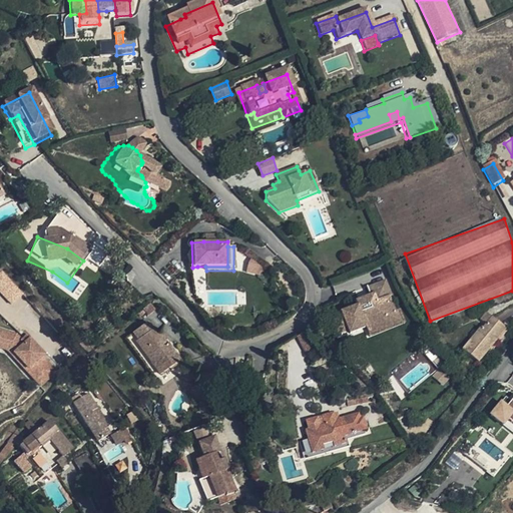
[(0,272),(0,293),(11,305),(24,293),(2,270),(0,272)]
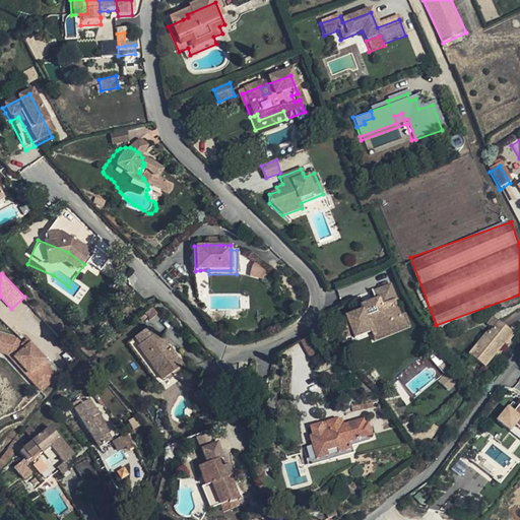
[(361,310),(335,321),(343,340),(345,339),(351,337),(352,340),(370,332),(374,341),(409,326),(404,314),(401,316),(395,302),(397,301),(391,285),(371,294),(373,299),(375,304),(361,310)]
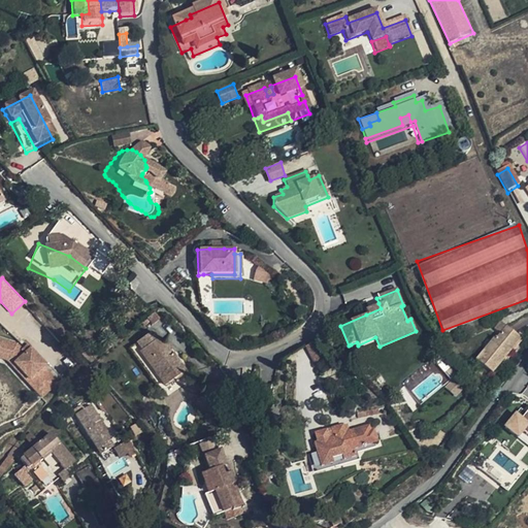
[(366,315),(381,308),(378,303),(374,305),(364,310),(366,315)]
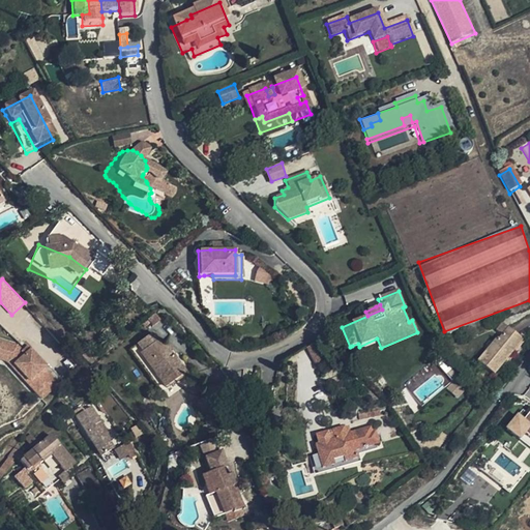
[(496,333),(502,339),(507,331),(502,326),(496,333)]
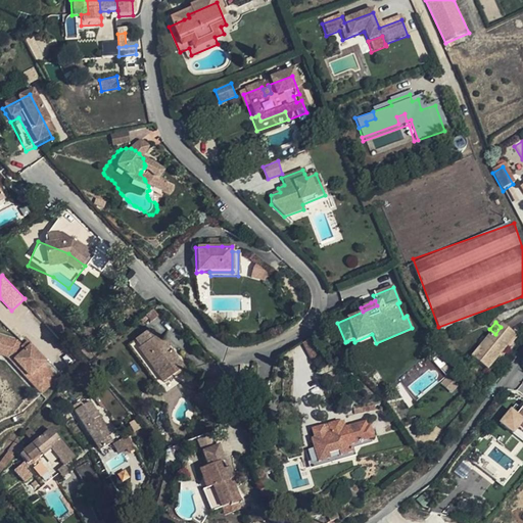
[(34,344),(43,336),(34,326),(26,335),(34,344)]
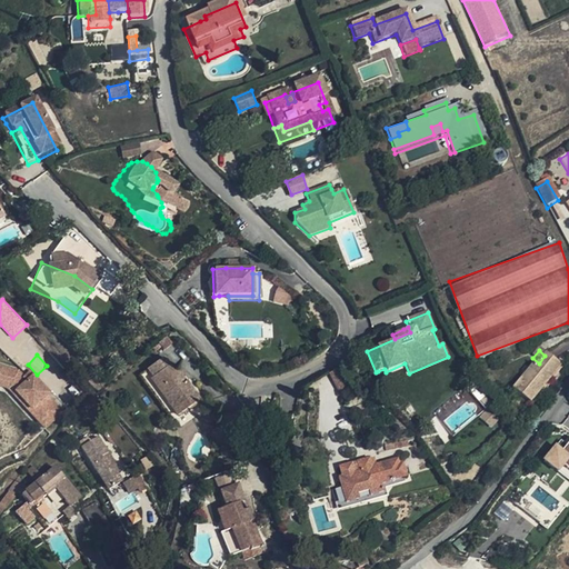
[(561,368),(545,356),(539,363),(516,393),(531,407),(561,368)]
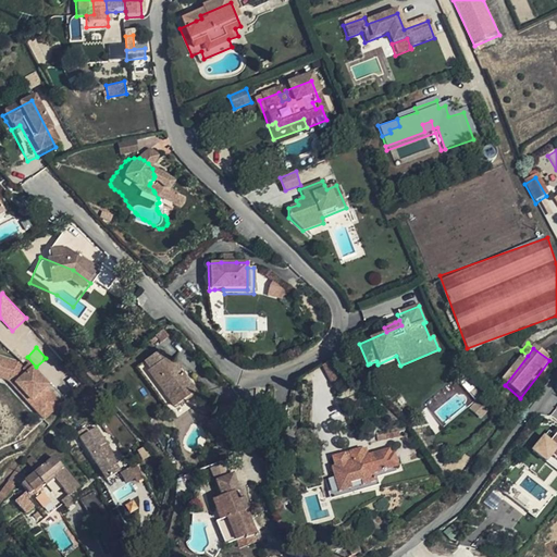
[(165,415),(193,396),(180,376),(175,379),(172,373),(175,371),(173,367),(170,367),(168,369),(157,353),(141,363),(148,372),(145,373),(160,396),(155,399),(165,415)]
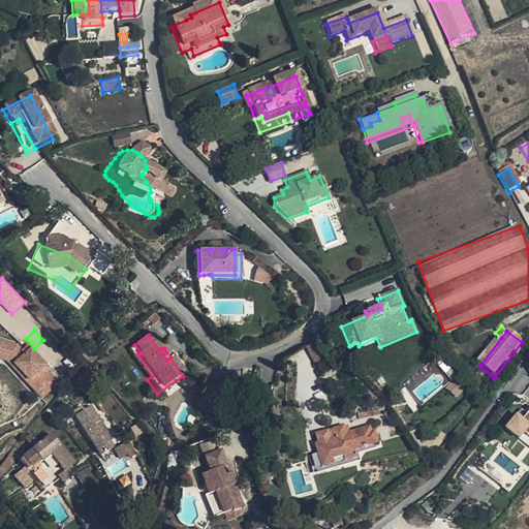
[(316,341),(303,347),(312,366),(327,359),(316,341)]
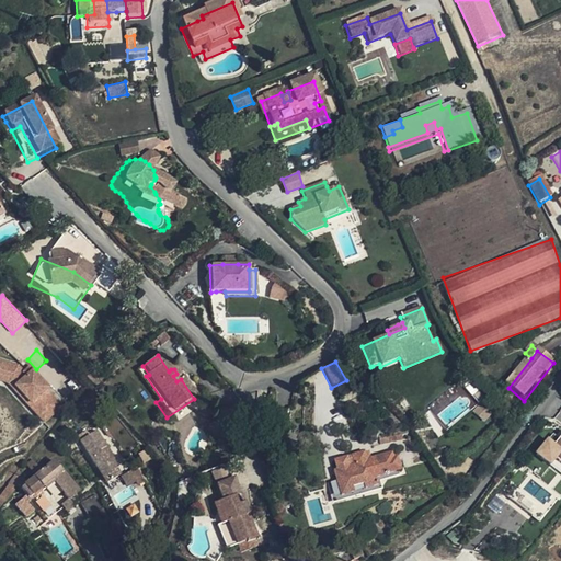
[(161,399),(146,376),(149,375),(142,366),(135,371),(156,402),(161,399)]
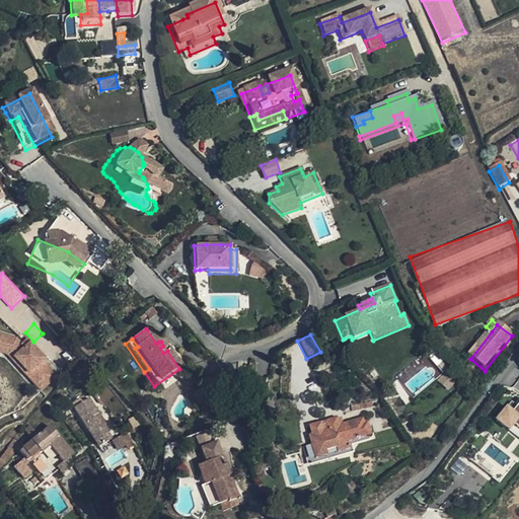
[(12,360),(26,374),(29,372),(46,388),(52,382),(49,379),(53,375),(36,359),(34,362),(23,350),(12,360)]
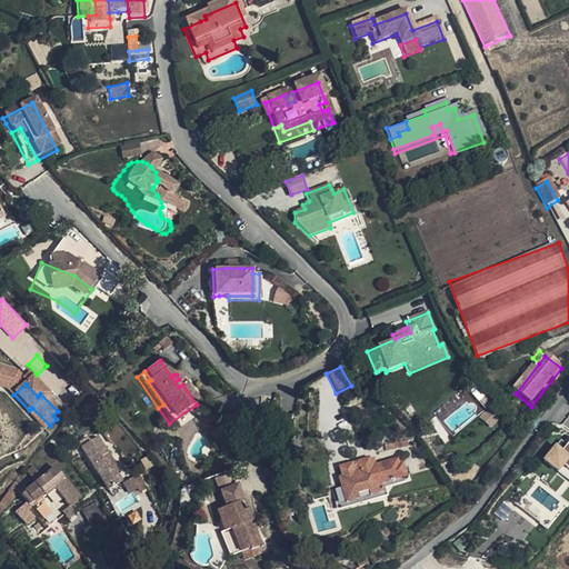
[(502,400),(501,402),(508,408),(509,408),(510,408),(511,407),(512,406),(513,405),(513,403),(513,401),(513,400),(512,399),(512,398),(511,397),(510,397),(508,396),(507,397),(505,397),(503,398),(502,399),(502,400)]
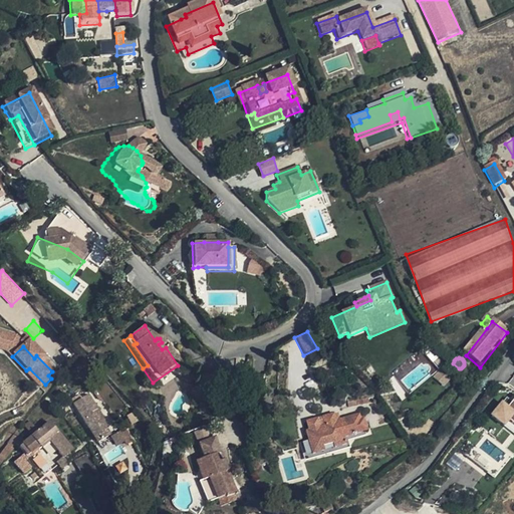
[(91,390),(96,398),(100,396),(99,395),(94,388),(91,390)]
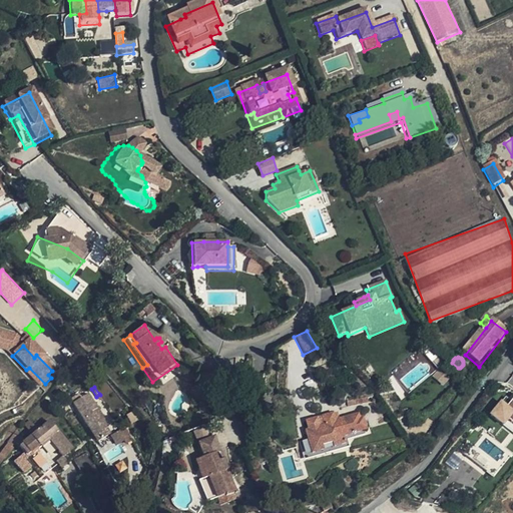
[(72,406),(97,445),(109,437),(108,435),(96,416),(100,414),(88,395),(72,406)]
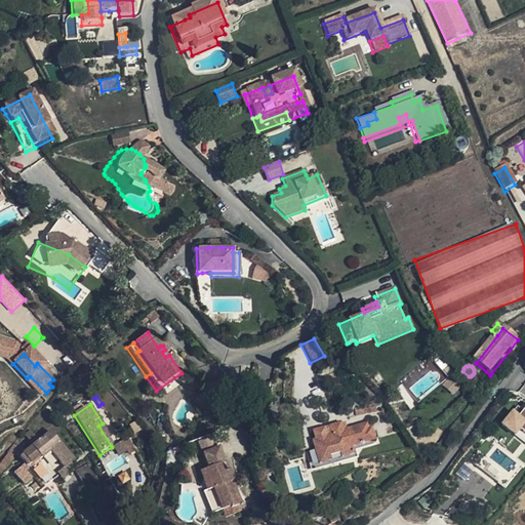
[(370,407),(353,410),(354,417),(357,416),(372,413),(370,407)]
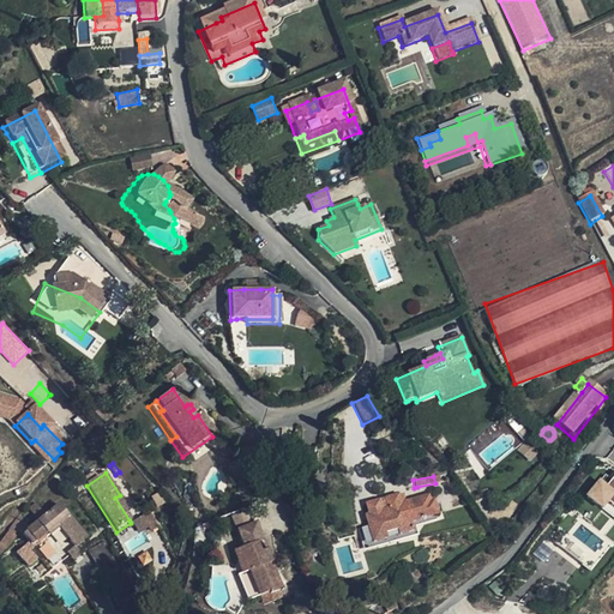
[(613,476),(603,488),(597,483),(587,497),(603,511),(608,505),(613,510),(613,476)]
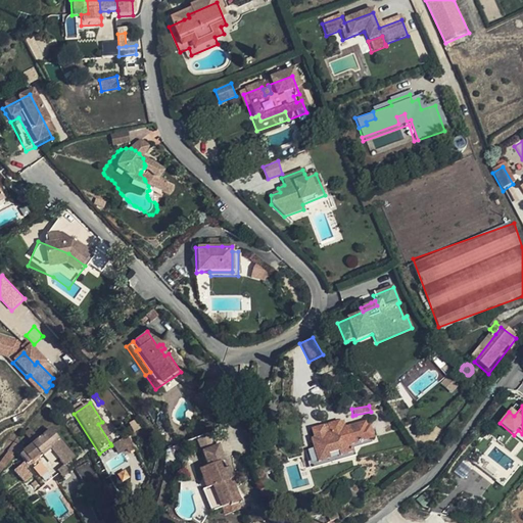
[(317,465),(350,456),(348,448),(372,441),(369,429),(366,430),(364,425),(343,431),(341,425),(338,426),(338,424),(326,428),(327,431),(322,432),(321,429),(311,432),(314,441),(311,442),(317,465)]
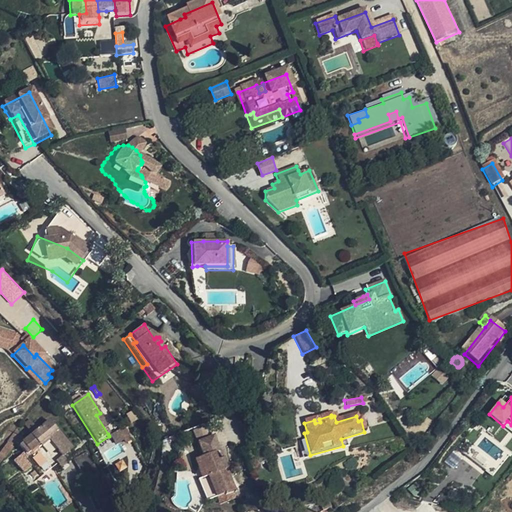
[(27,428),(18,436),(19,438),(26,447),(41,434),(57,453),(62,460),(70,452),(41,416),(32,424),(27,428)]
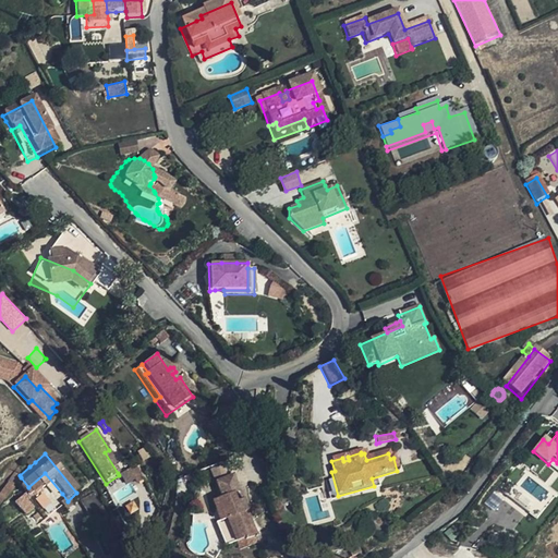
[(29,466),(35,462),(29,456),(25,461),(29,466)]
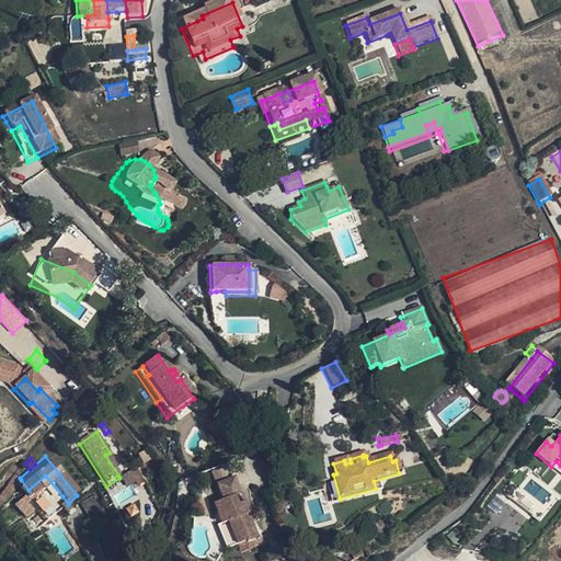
[(560,466),(556,461),(551,467),(560,474),(560,466)]
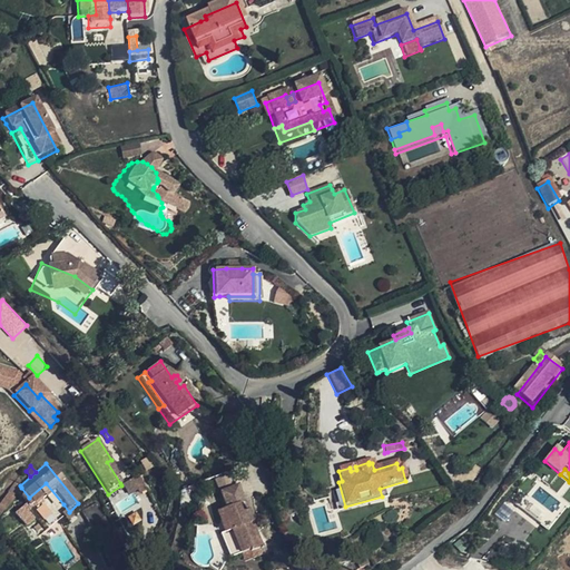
[(121,485),(127,494),(137,489),(137,490),(138,492),(147,487),(139,474),(134,479),(133,477),(120,483),(121,485)]
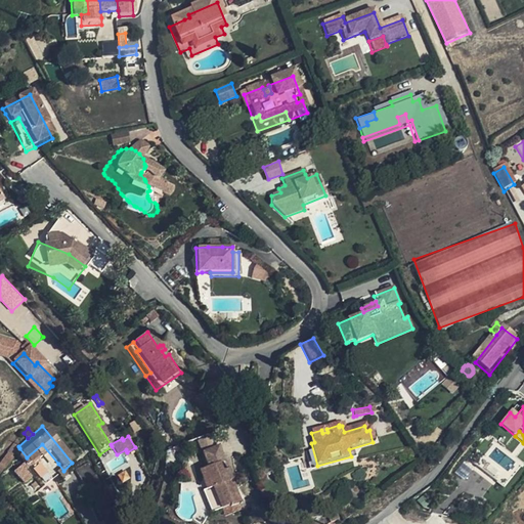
[(15,443),(0,462),(0,474),(19,448),(18,446),(15,443)]
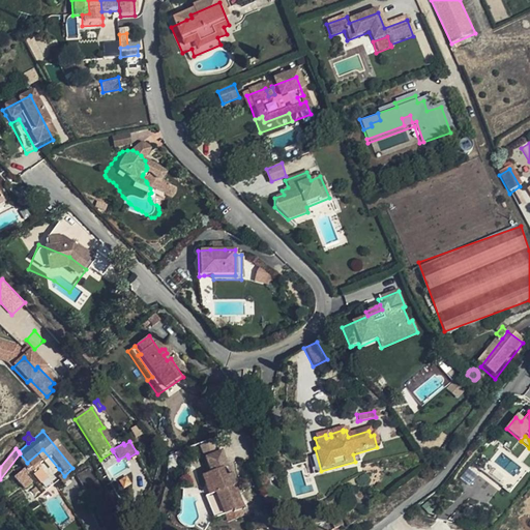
[(211,470),(221,467),(226,465),(224,461),(219,449),(205,454),(211,470)]
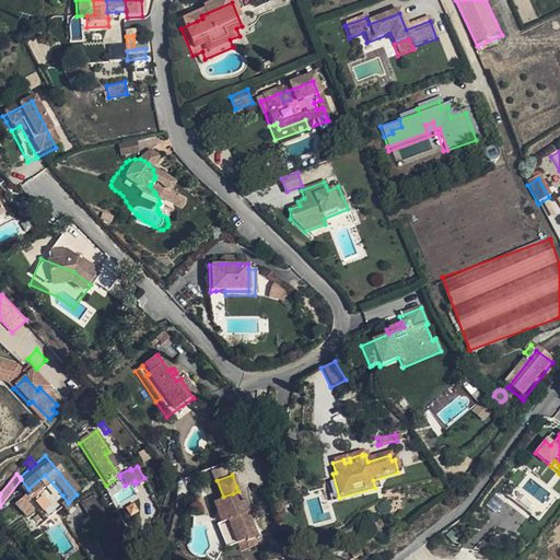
[(547,509),(517,486),(509,497),(517,503),(538,520),(547,509)]
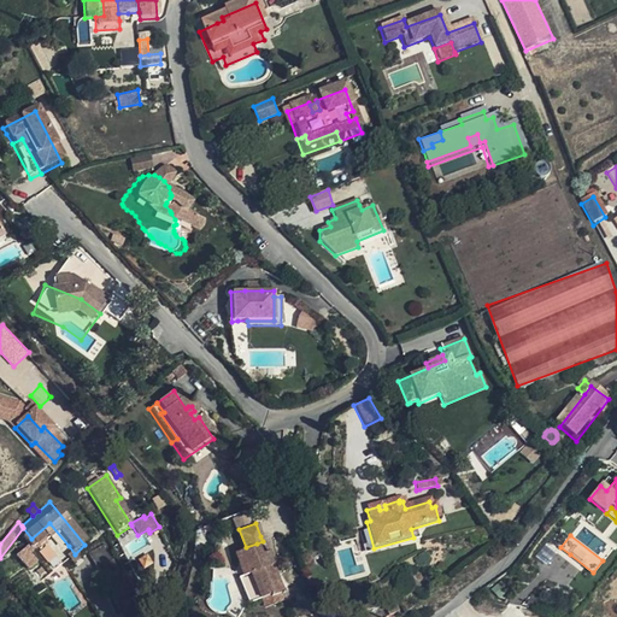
[(236,563),(246,589),(253,586),(254,589),(258,598),(274,592),(281,589),(272,569),(271,570),(269,565),(272,563),(268,551),(260,553),(257,544),(246,547),(240,550),(244,559),(236,563)]
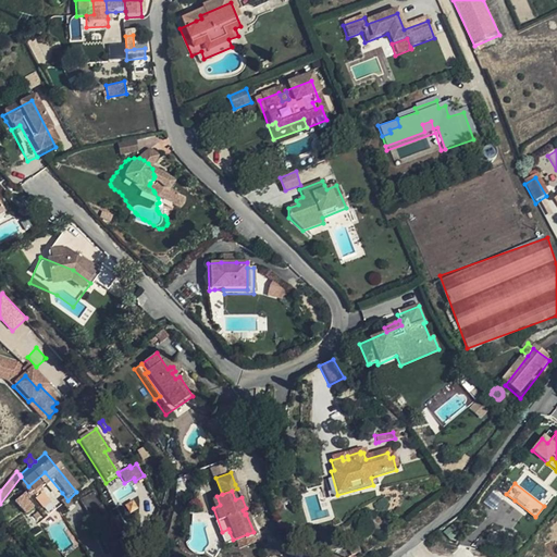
[(104,514),(91,492),(77,499),(79,504),(89,522),(104,514)]
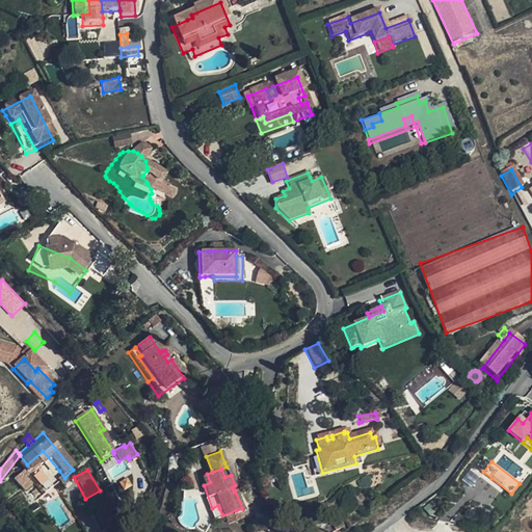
[(64,478),(59,471),(53,476),(54,477),(58,482),(64,478)]
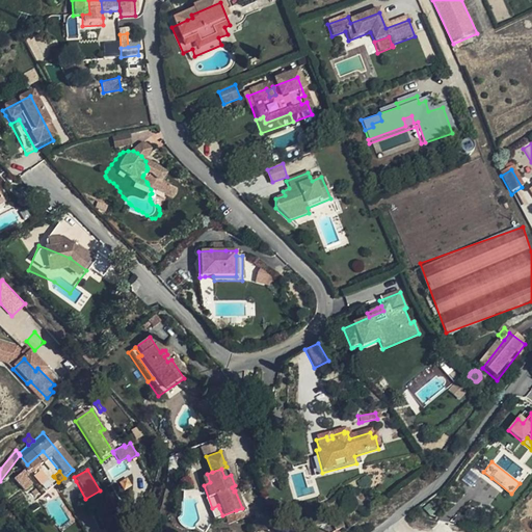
[(210,482),(207,474),(201,477),(201,479),(204,485),(210,482)]
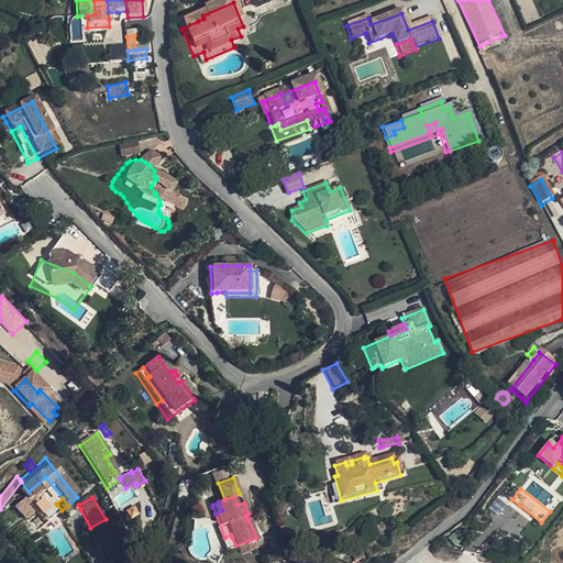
[(231,534),(224,538),(222,539),(227,549),(235,545),(232,538),(231,534)]
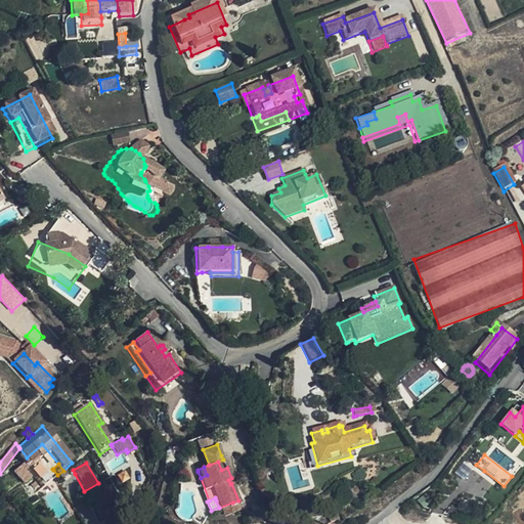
[(232,503),(219,508),(223,517),(224,516),(235,512),(232,503)]
